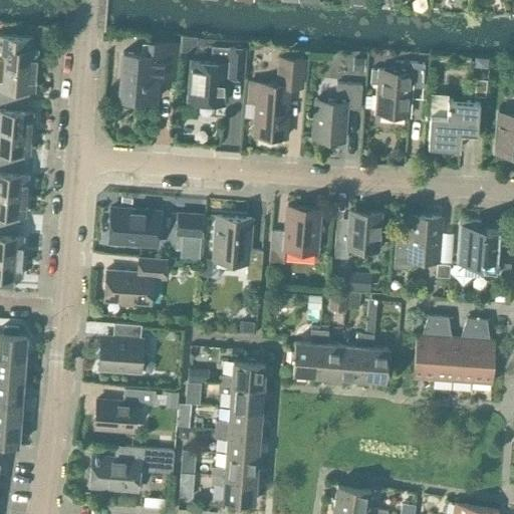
[(0,65),(35,68),(37,47),(32,47),(33,36),(0,33),(0,65)]
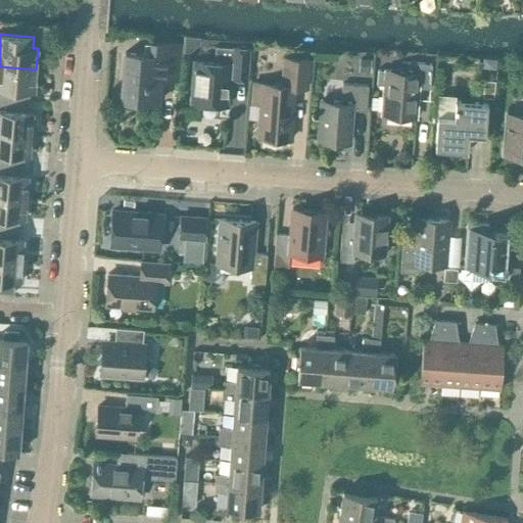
[(176,79),(179,44),(149,42),(148,54),(125,52),(122,99),(158,101),(160,78),(176,79)]
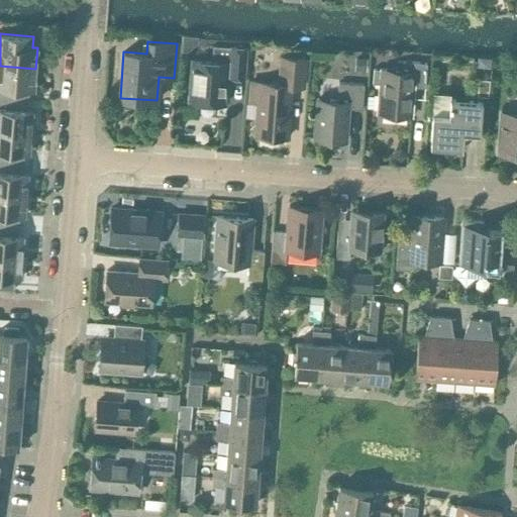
[(243,78),(245,47),(213,45),(212,57),(218,57),(218,62),(192,60),(189,100),(225,103),(226,95),(228,96),(228,92),(226,92),(227,76),(243,78)]
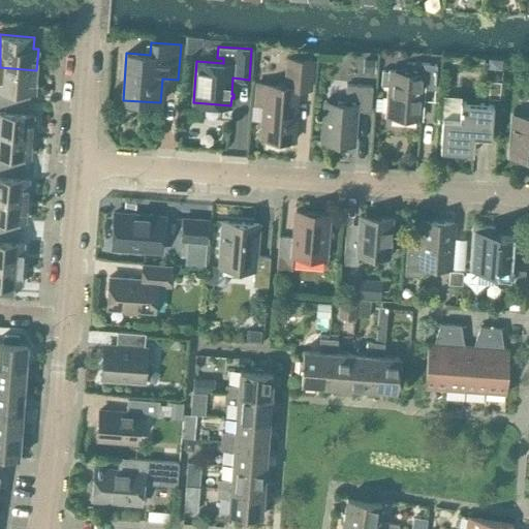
[(365,71),(374,71),(375,58),(366,58),(365,71)]
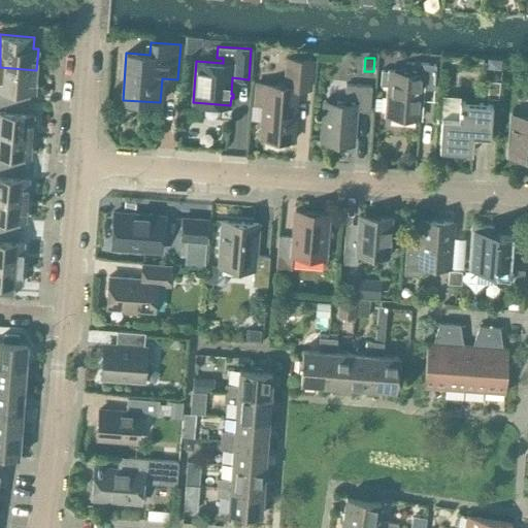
[(309,89),(312,61),(287,59),(285,86),(257,83),(255,103),(263,104),(261,137),(294,139),(298,88),(309,89)]
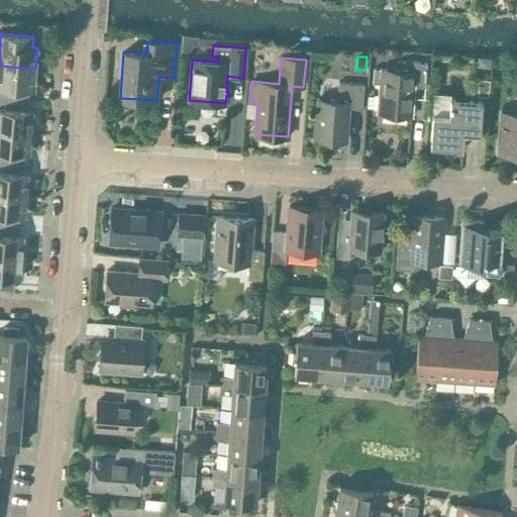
[(425,87),(426,63),(402,61),(402,71),(374,69),(373,84),(381,84),(378,112),(410,115),(413,87),(425,87)]
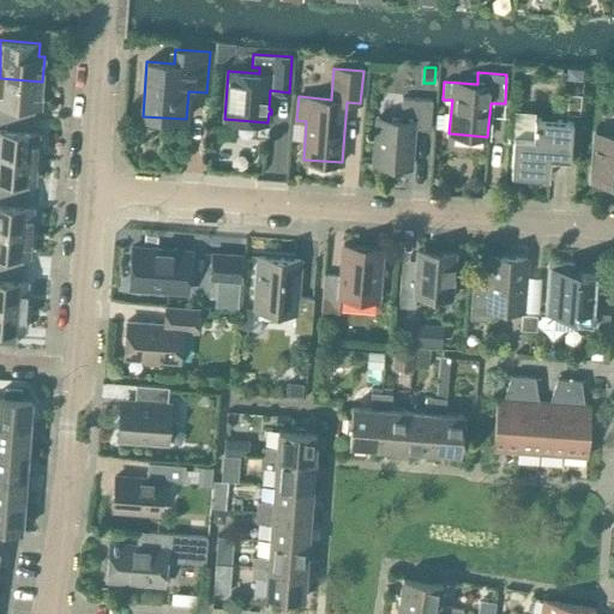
[(41,107),(42,82),(0,78),(0,115),(34,119),(35,107),(41,107)]
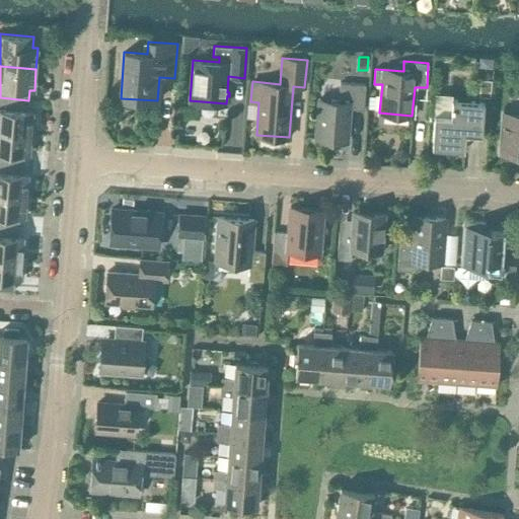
[(480,80),(478,96),(490,97),(492,81),(480,80)]
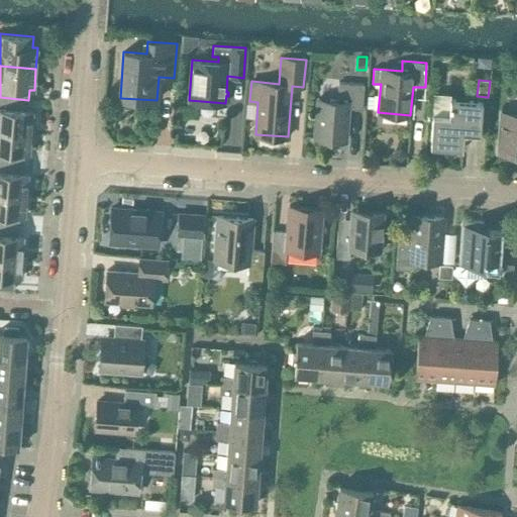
[(363,109),(364,84),(338,82),(337,100),(317,99),(315,138),(308,137),(308,138),(345,141),(347,108),(363,109)]
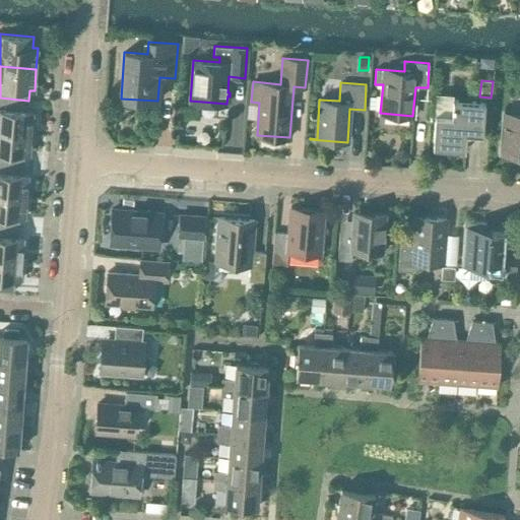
[(27,111),(28,101),(0,98),(0,130),(30,132),(33,111),(27,111)]
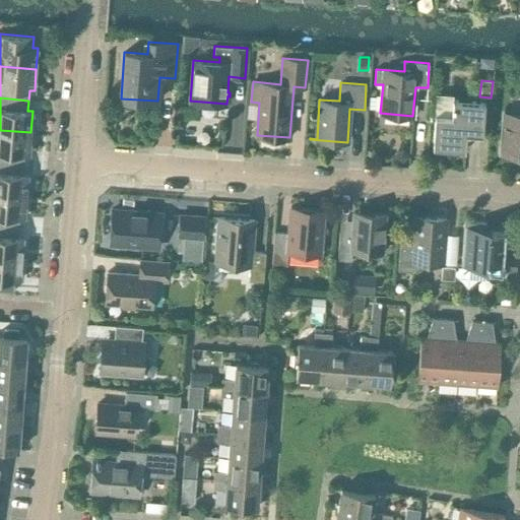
[(482,135),(484,103),(452,100),(451,116),(435,115),(433,147),(465,150),(466,137),(470,134),(482,135)]
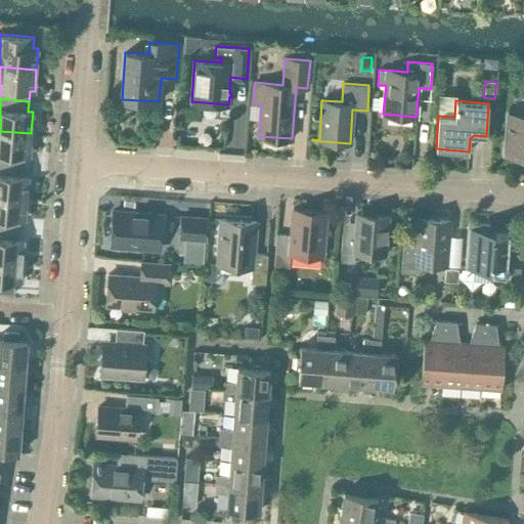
[(523,114),(508,113),(505,154),(523,155),(523,114)]
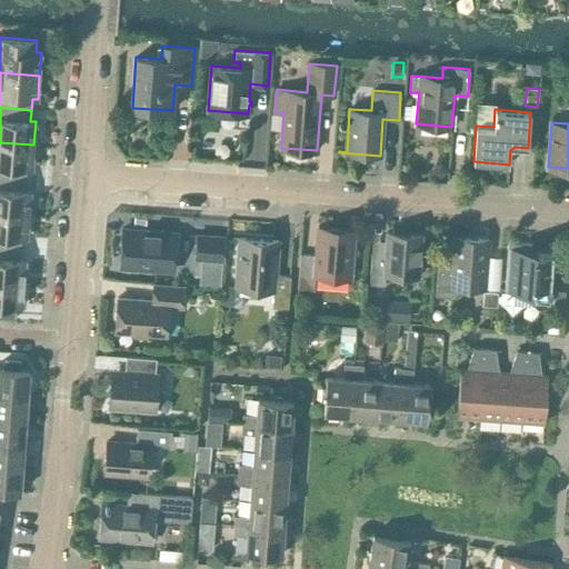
[(32,169),(33,145),(0,142),(0,177),(26,179),(27,168),(32,169)]
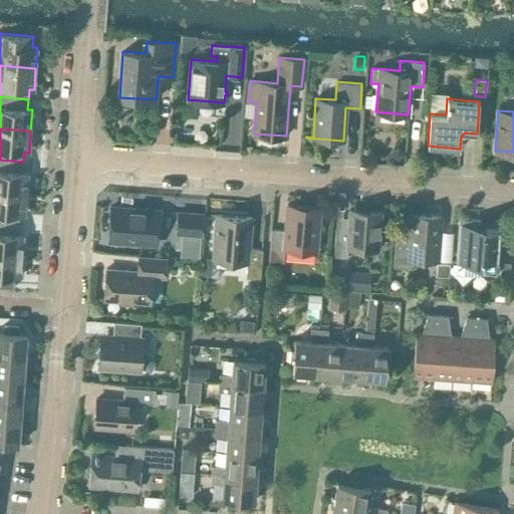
[(22,172),(23,162),(0,160),(0,191),(26,194),(27,173),(22,172)]
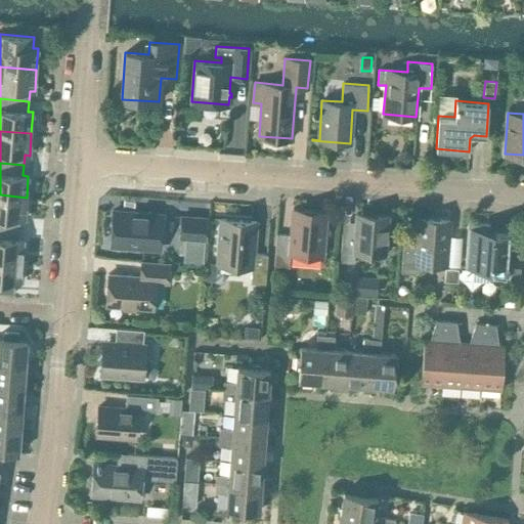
[(25,219),(27,198),(0,194),(0,227),(18,228),(19,218),(25,219)]
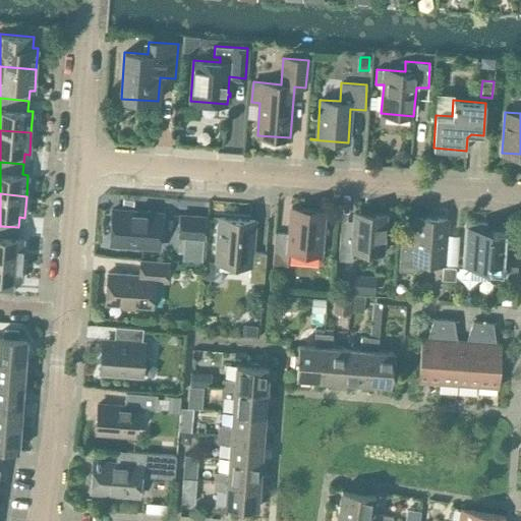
[(321,254),(324,211),(291,208),(289,233),(275,232),(272,265),(287,266),(288,252),(321,254)]
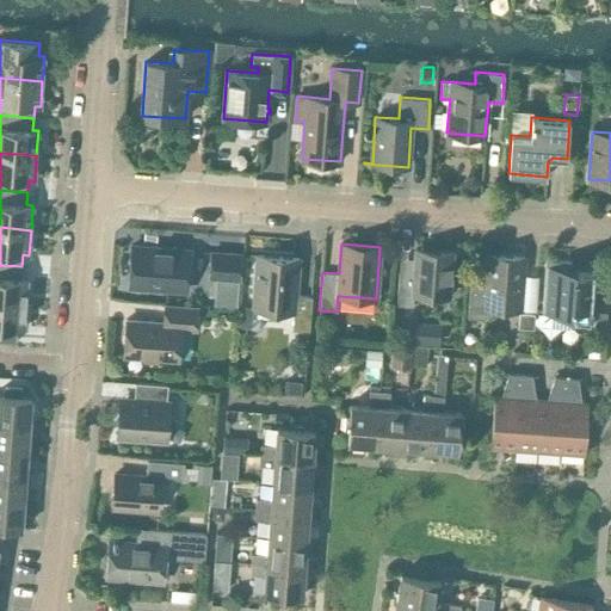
[(186,290),(189,251),(131,246),(131,258),(128,260),(130,264),(129,287),(186,290)]
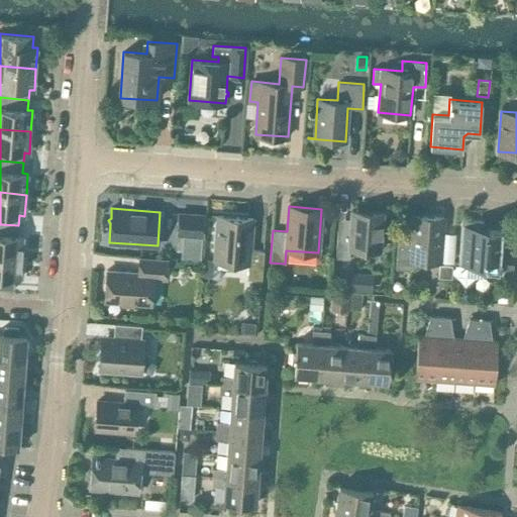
[(380,250),(383,213),(351,211),(349,232),(337,231),(335,257),(348,259),(349,248),(380,250)]
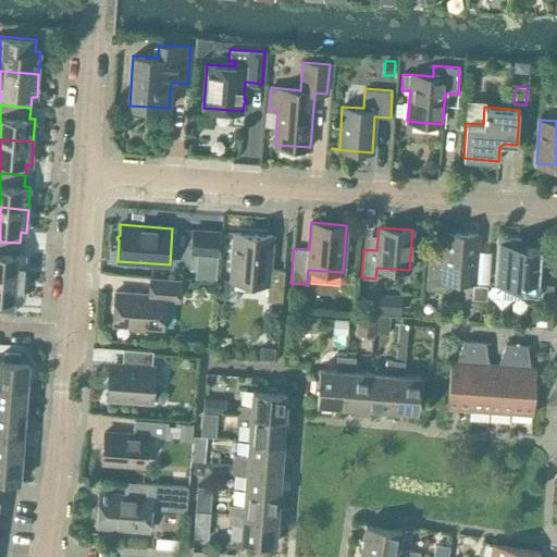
[(218,255),(219,232),(193,230),(192,252),(218,255)]
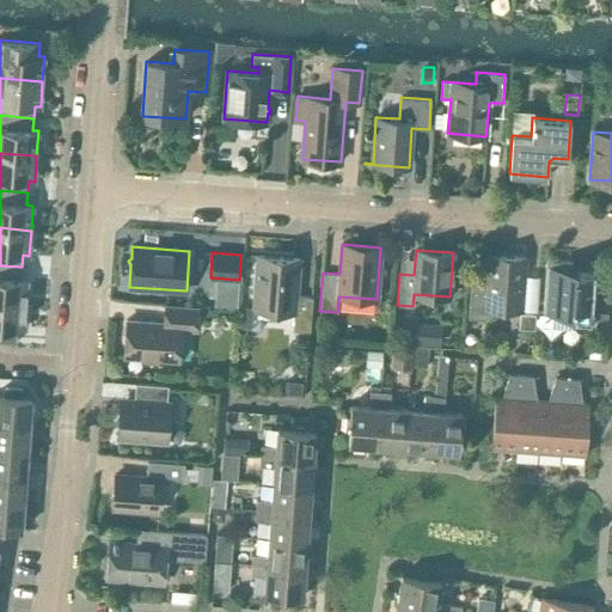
[(521,310),(525,258),(488,255),(485,286),(470,286),(467,318),(484,319),(491,313),(491,307),(521,310)]
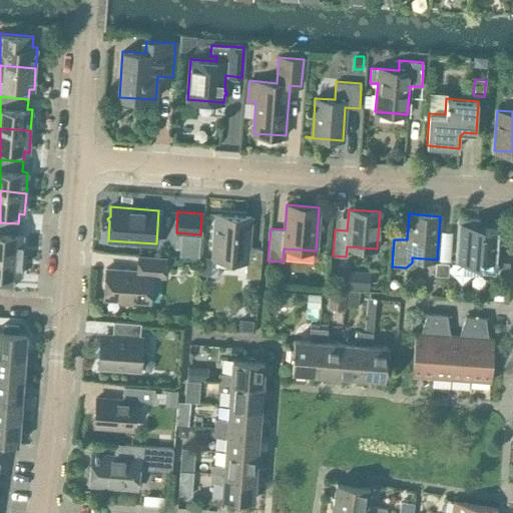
[(260,278),(262,249),(248,248),(250,217),(215,214),(212,258),(246,261),(244,277),(260,278)]
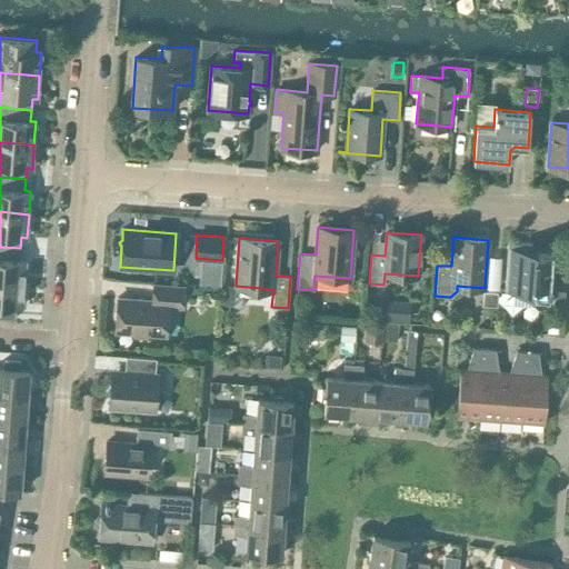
[(549,303),(552,253),(531,252),(531,243),(508,241),(505,291),(531,293),(531,302),(549,303)]
